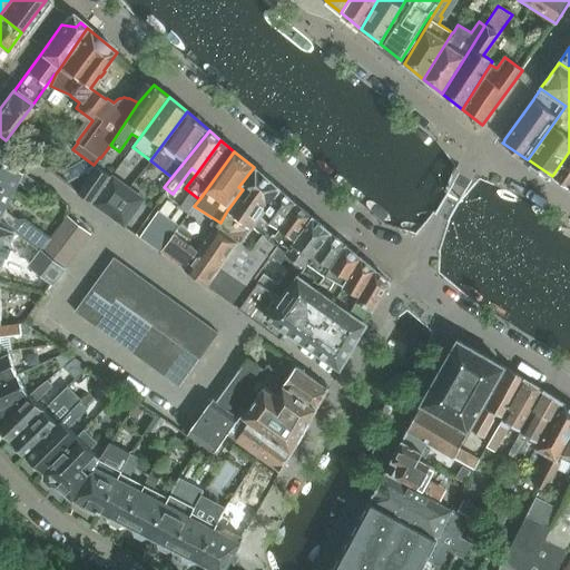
[(569,188),(569,151),(552,176),(569,188)]
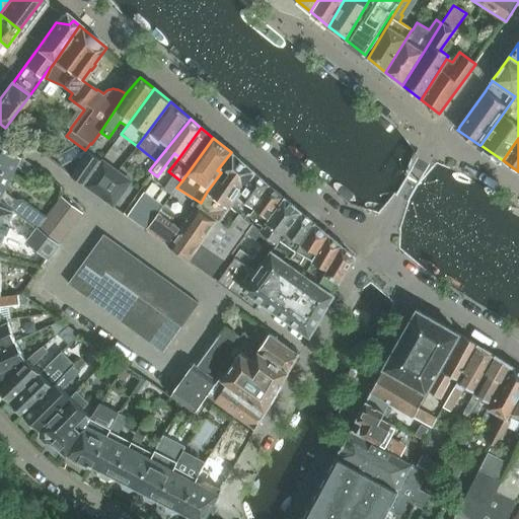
[(0,167),(13,174),(17,165),(21,167),(23,170),(27,173),(31,172),(34,173),(38,168),(10,149),(0,143),(0,167)]
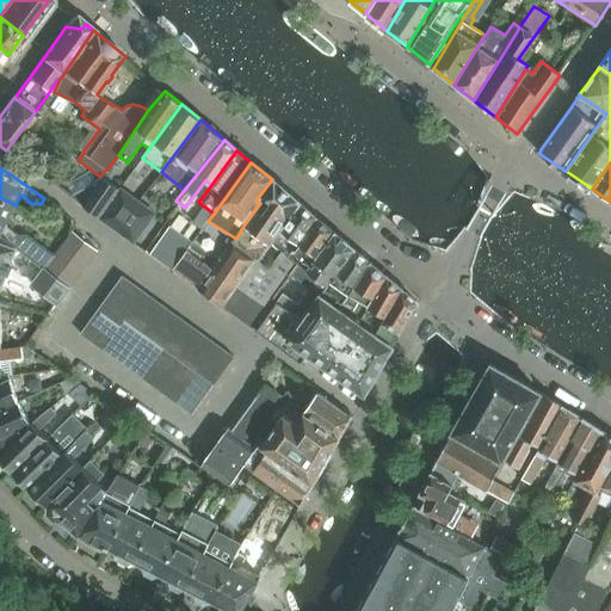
[(118,190),(100,177),(82,207),(99,217),(118,190)]
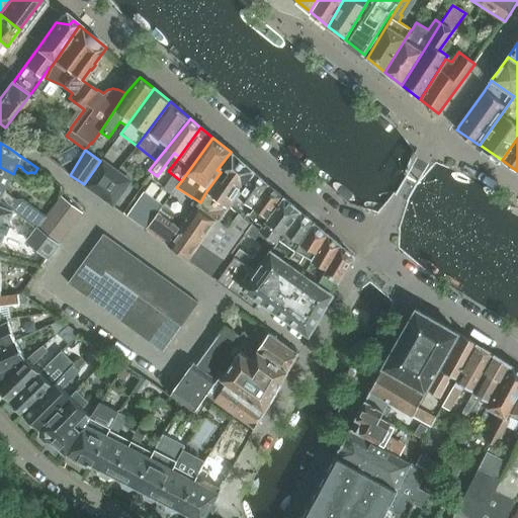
[(229,206),(253,172),(231,152),(217,170),(221,172),(206,191),(229,206)]
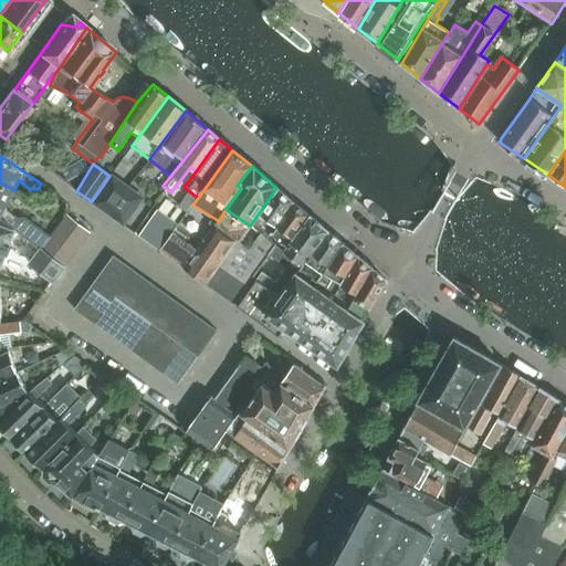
[(127,186),(111,175),(109,176),(92,201),(107,212),(127,186)]
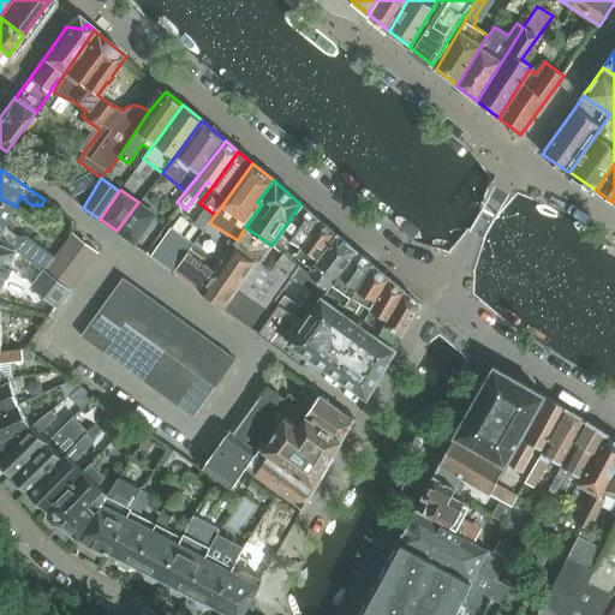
[(25,212),(16,207),(0,198),(0,238),(1,238),(7,226),(16,230),(25,212)]
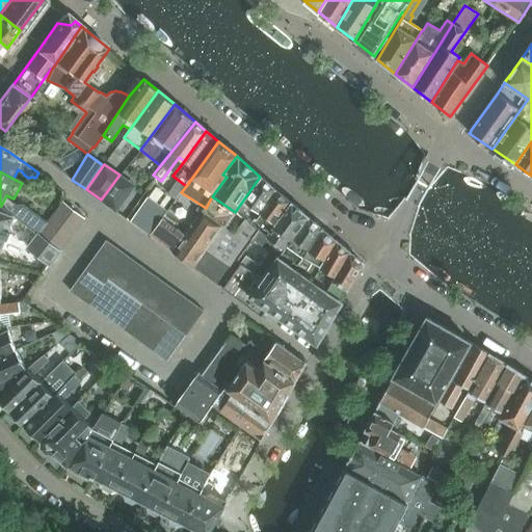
[(120,175),(101,200),(116,211),(134,186),(120,175)]
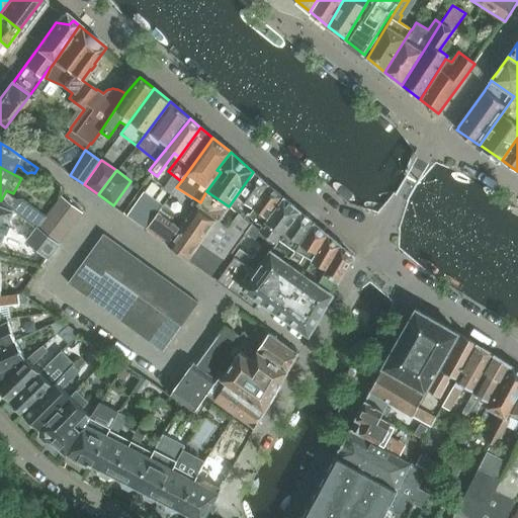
[(269,185),(253,172),(229,206),(236,212),(237,211),(244,218),(269,185)]
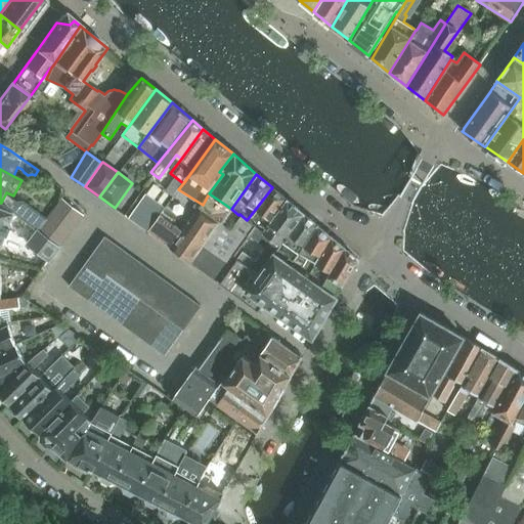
[(287,200),(272,187),(247,220),(255,225),(262,232),(287,200)]
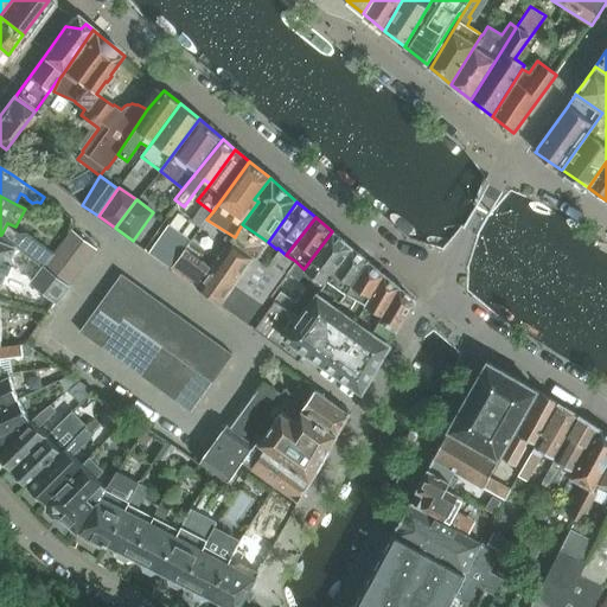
[(171,269),(192,241),(170,224),(148,253),(171,269)]
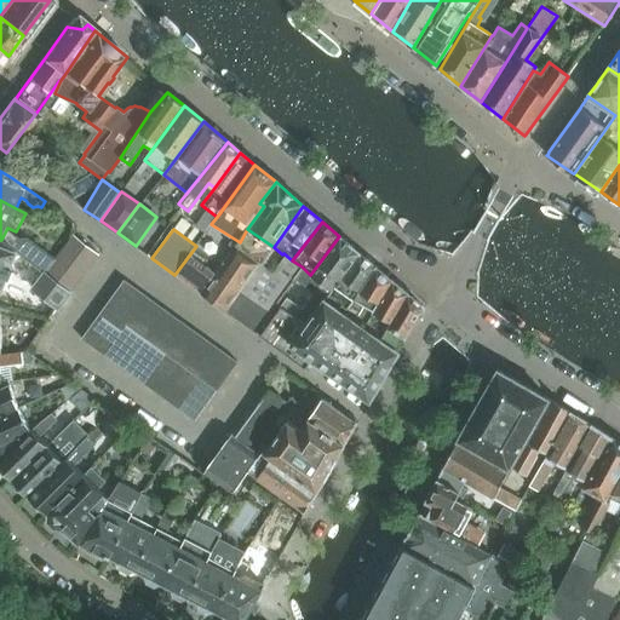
[(98,254),(74,235),(63,250),(87,269),(98,254)]
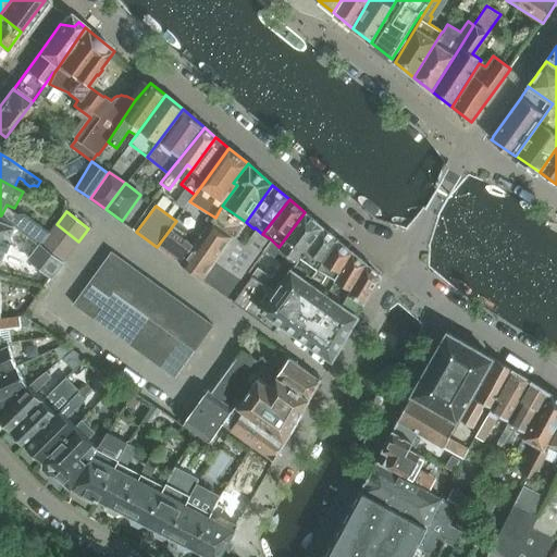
[(323,227),(305,212),(279,247),(277,248),(287,256),(272,277),(258,268),(252,275),(274,292),(291,269),(292,269),(323,227)]
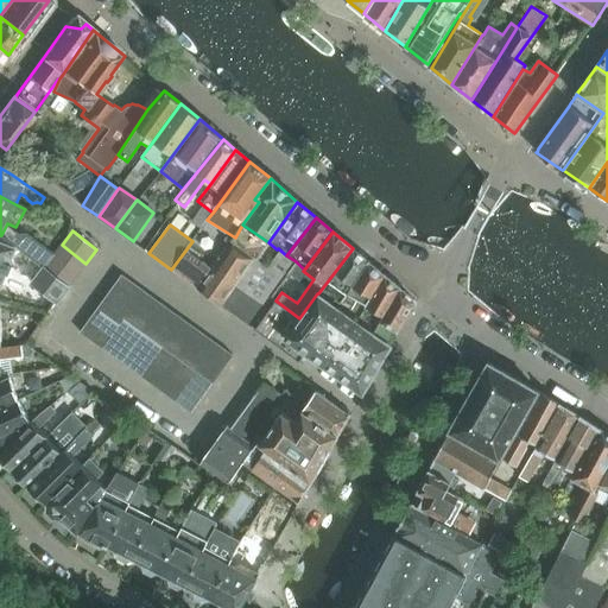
[(0,291),(17,248),(0,235),(0,291)]
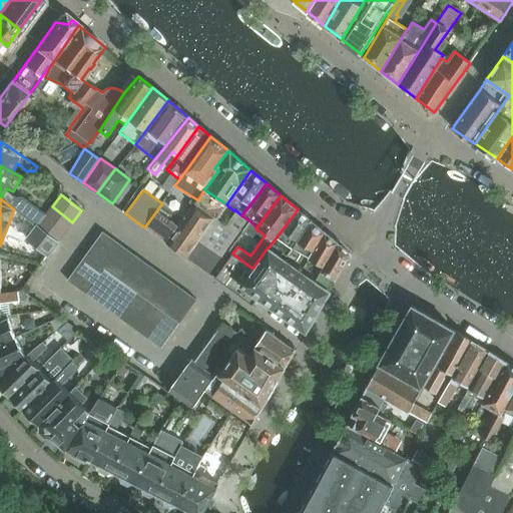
[(225,225),(215,218),(194,203),(178,225),(166,242),(211,276),(224,258),(249,220),(241,215),(235,211),(225,225)]
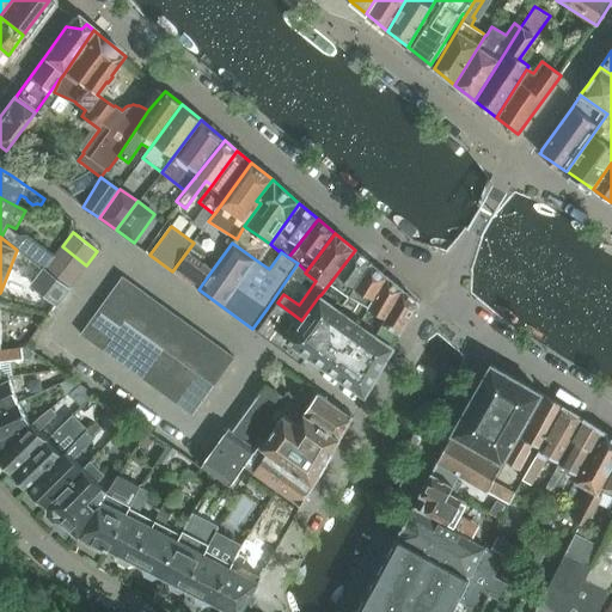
[(86,265),(62,246),(54,259),(78,276),(86,265)]
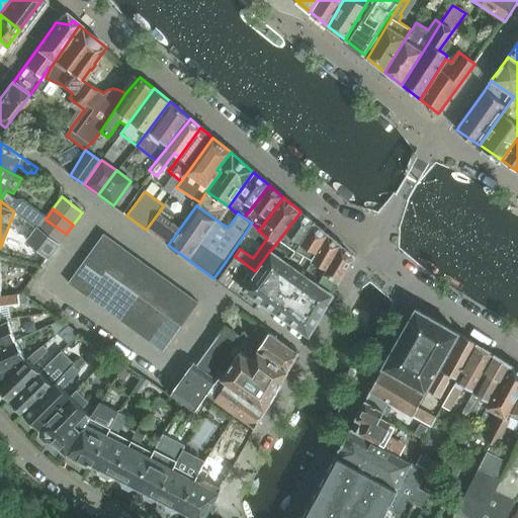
[(168,245),(180,228),(158,212),(146,230),(168,245)]
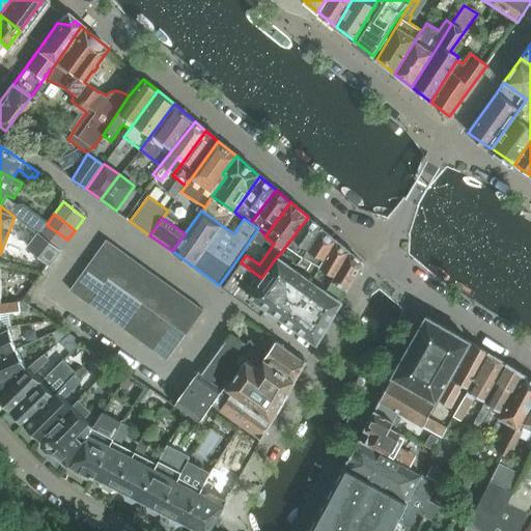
[(322,229),(308,218),(278,256),(288,264),(291,260),(297,262),(322,229)]
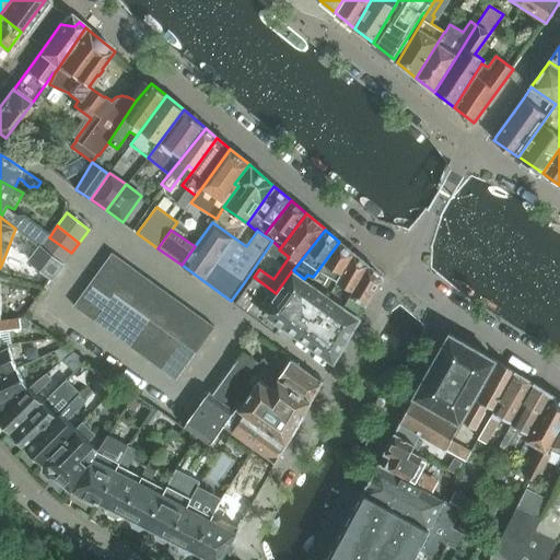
[(71,253),(49,237),(41,248),(62,265),(71,253)]
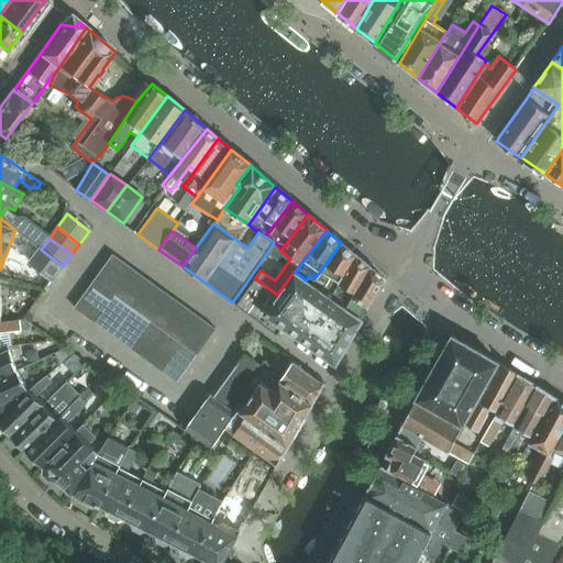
[(354,254),(341,243),(315,278),(309,276),(306,280),(329,297),(354,254)]
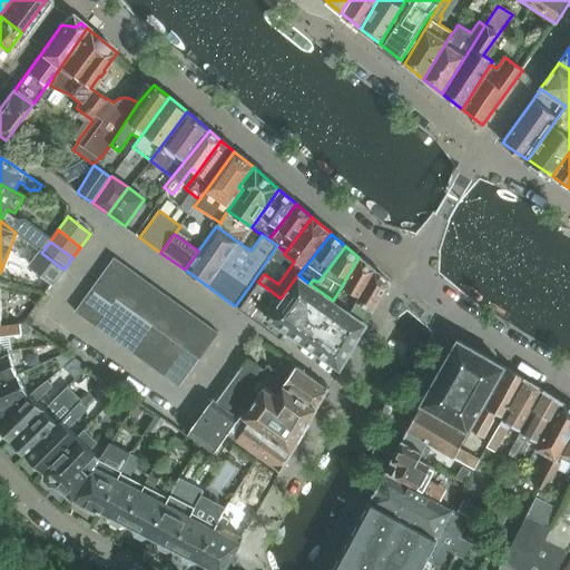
[(64,269),(41,252),(30,266),(53,283),(64,269)]
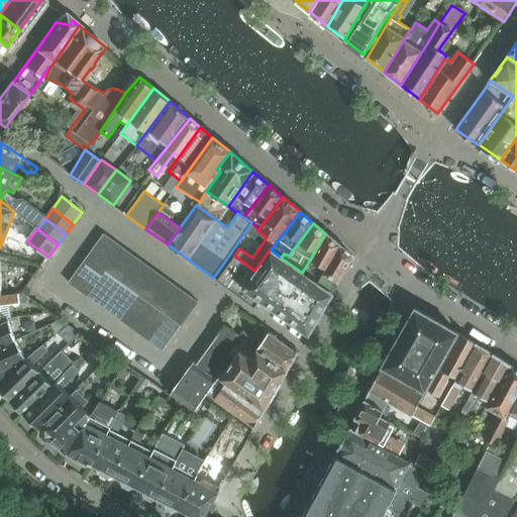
[(103,233),(68,283),(81,292),(163,351),(198,302),(113,240),(103,233)]
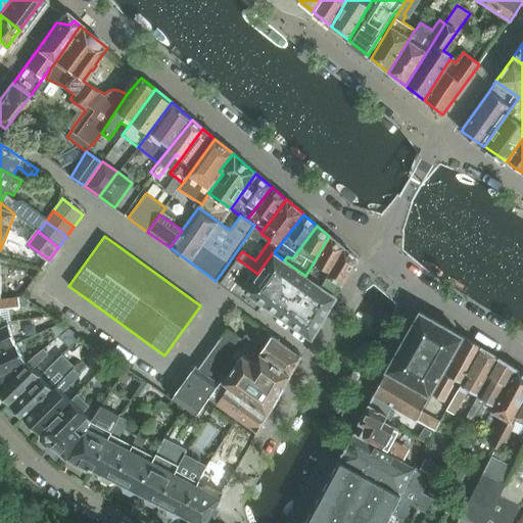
[(305,276),(320,286),(328,274),(329,272),(343,247),(329,236),(305,276)]
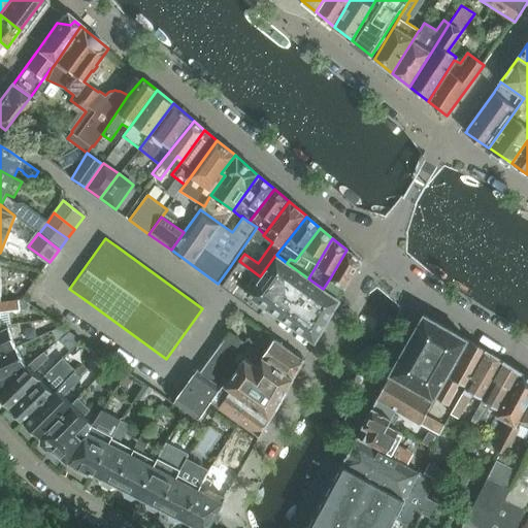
[(338,300),(347,287),(361,262),(347,250),(332,274),(331,276),(323,289),(338,300)]
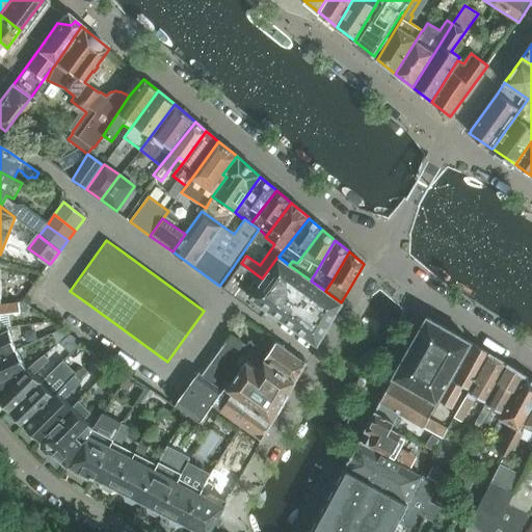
[(289,265),(278,257),(277,257),(262,278),(241,263),(223,289),(262,317),(268,309),(317,343),(341,302),(325,291),(311,281),(289,265)]
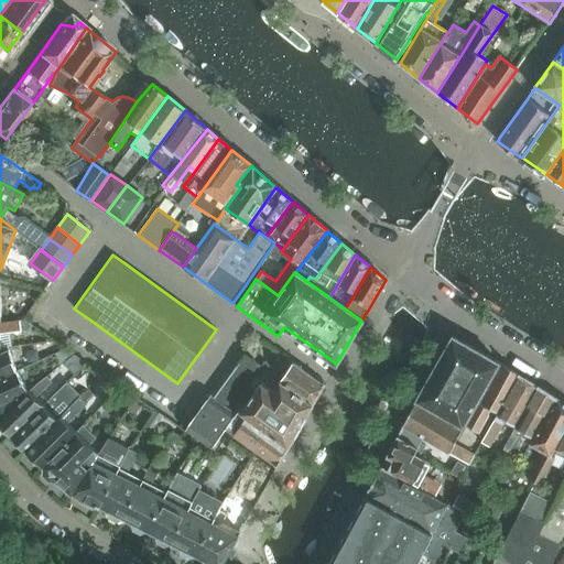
[(25,331),(24,320),(1,322),(0,322),(0,346),(4,346),(2,334),(25,331)]
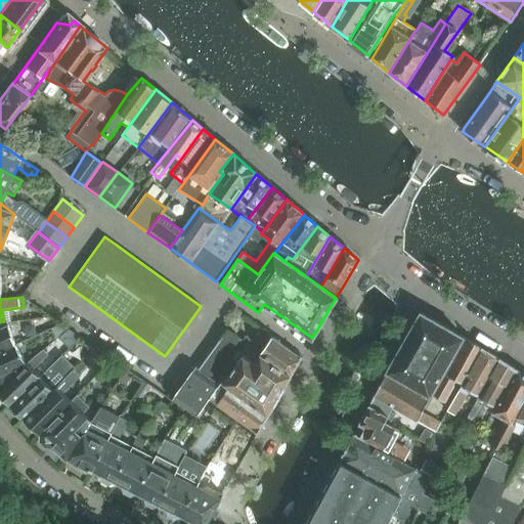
[(464,337),(421,312),(374,396),(417,421),(432,394),(444,373),(464,337)]
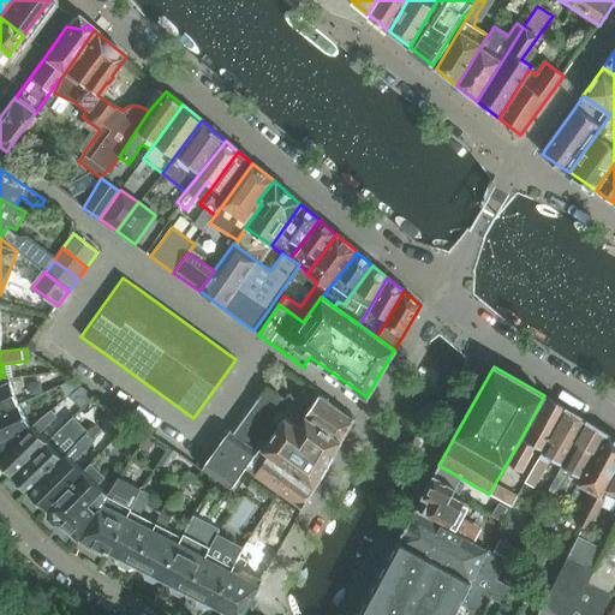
[(5,381),(5,377),(0,377),(0,411),(18,402),(10,380),(5,381)]
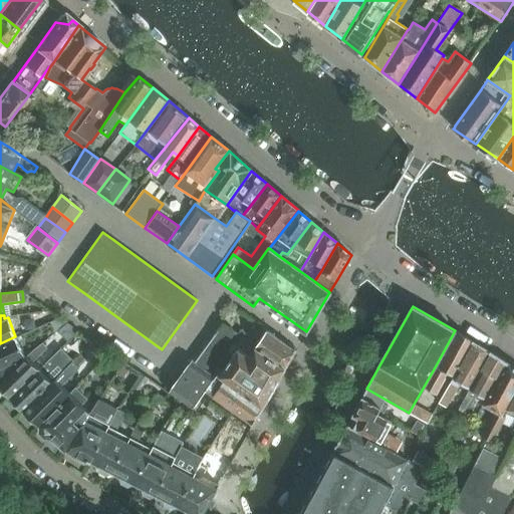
[(238,334),(220,321),(211,333),(229,346),(231,343),(238,334)]
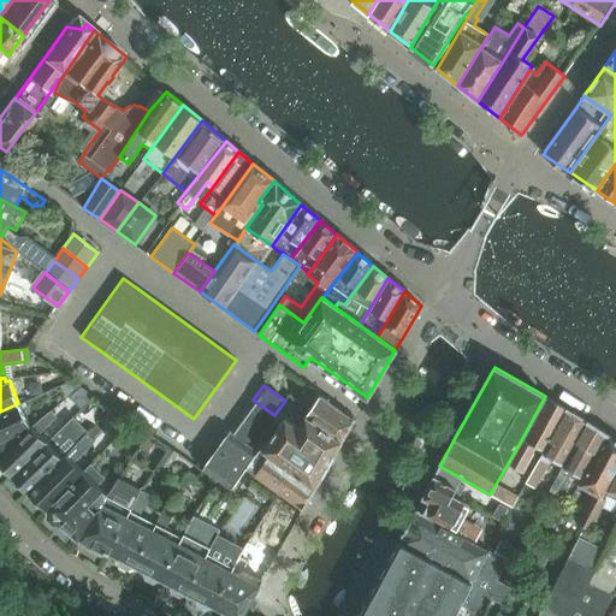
[(354,420),(314,392),(303,408),(300,412),(306,415),(342,442),(354,420)]
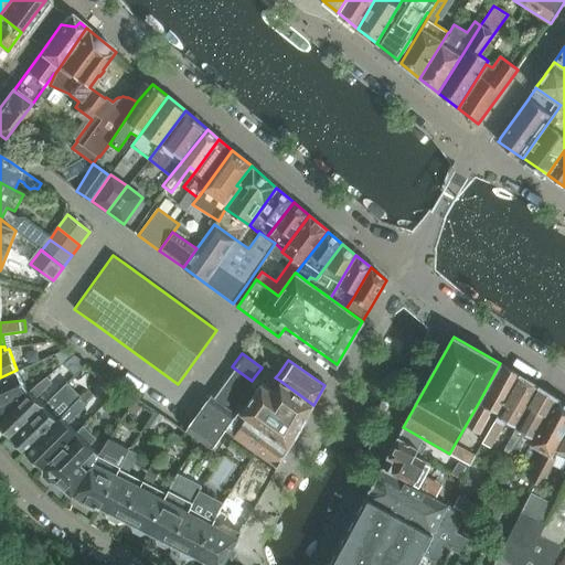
[(520,376),(504,365),(482,404),(479,402),(466,425),(480,434),(492,412),(497,415),(520,376)]
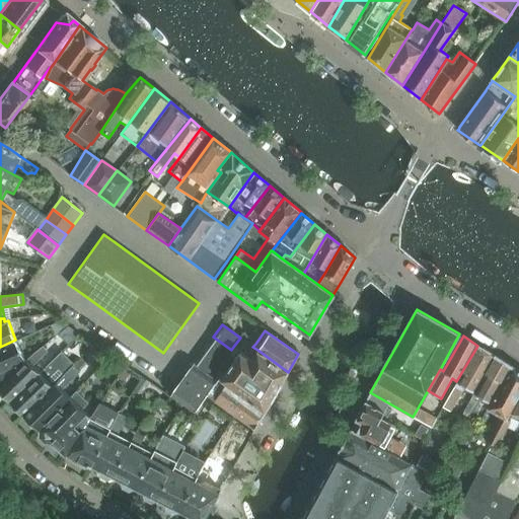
[(213,337),(208,344),(226,357),(228,354),(235,359),(240,352),(233,347),(231,350),(213,337)]
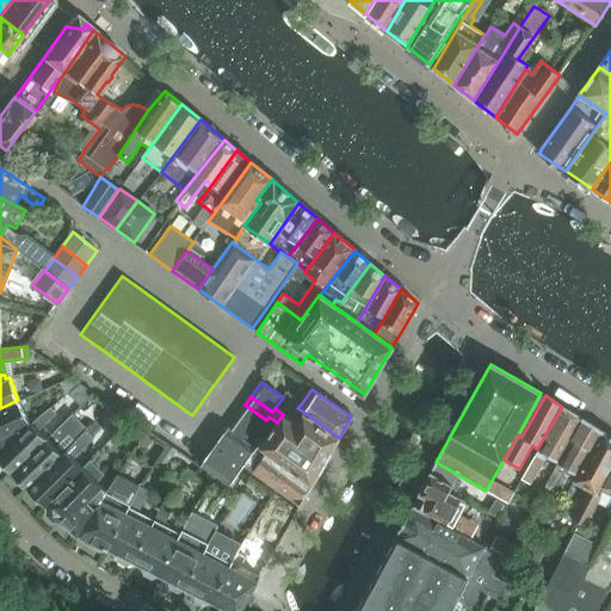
[(0,455),(34,423),(18,400),(0,408),(0,455)]
